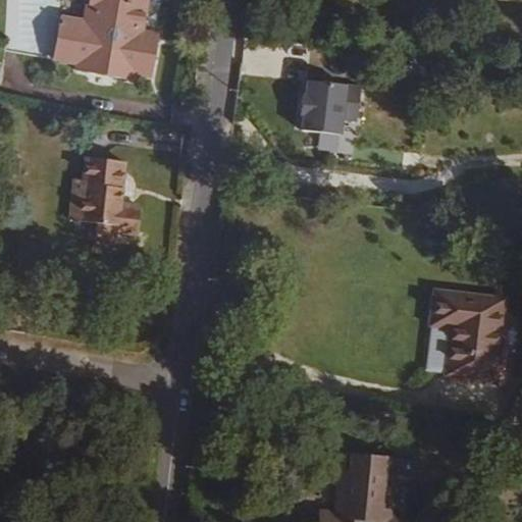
[(143,31),(148,0),(88,0),(84,22),(60,18),(53,59),(76,63),(75,71),(136,82),(138,73),(151,76),(157,46),(140,43),(143,31)]
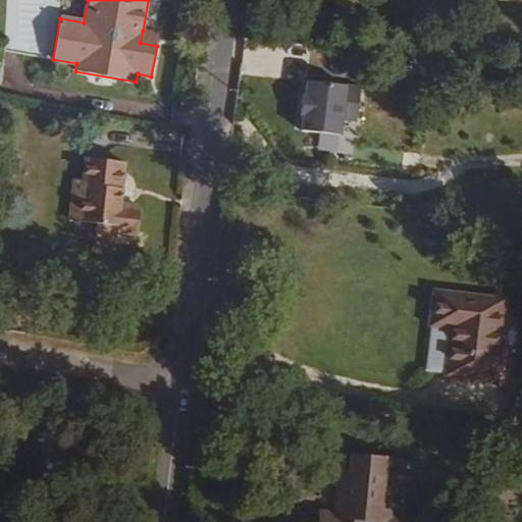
[(140,43),(157,46),(159,34),(143,31),(140,43)]
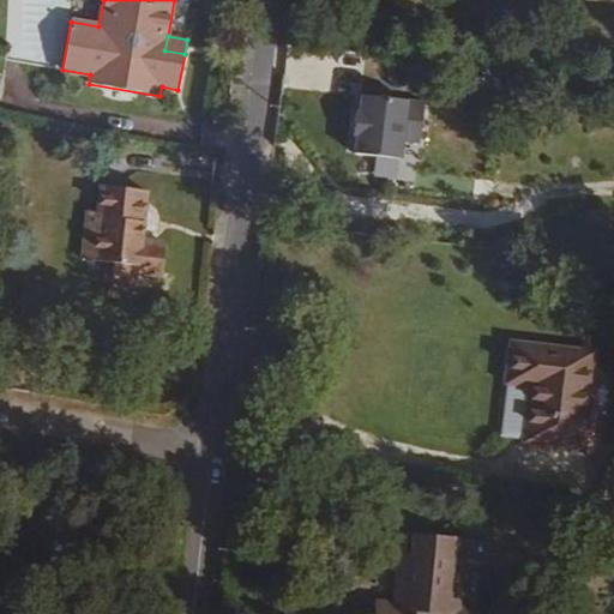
[(354,157),(422,155),(421,96),(353,98),(354,157)]
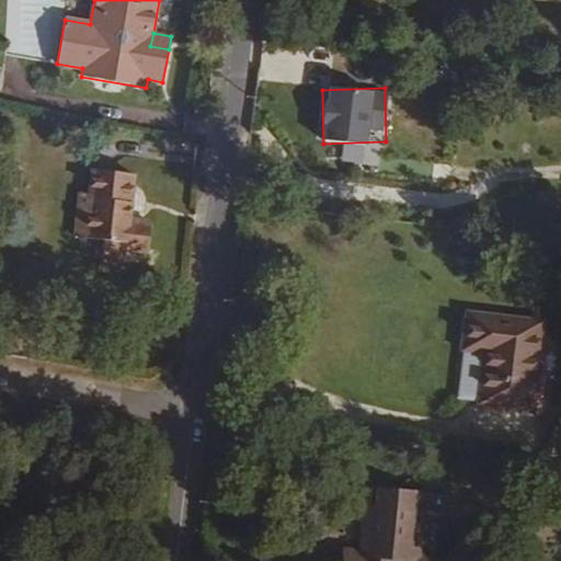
[(127,220),(134,175),(92,170),(89,197),(88,204),(77,203),(72,238),(96,240),(104,241),(102,258),(101,267),(124,271),(126,251),(148,253),(151,224),(127,220)]
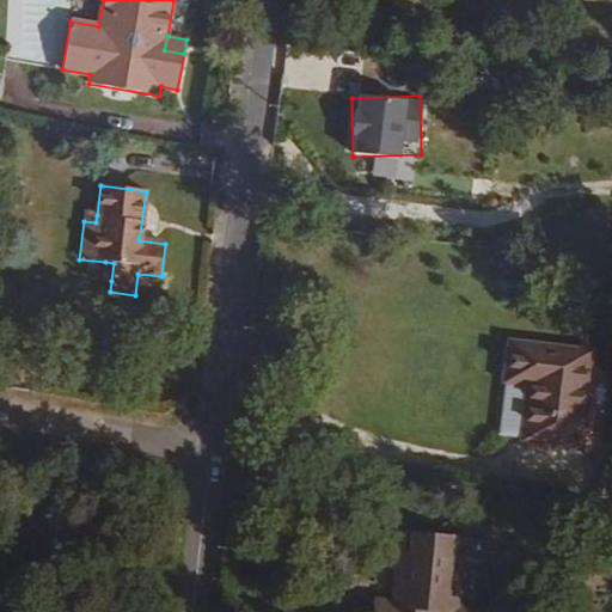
[(111,281),(114,263),(105,262),(103,281),(111,281)]
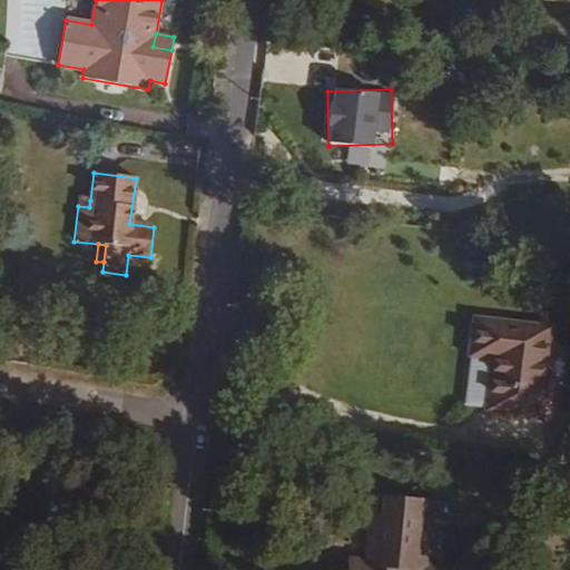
[(488,410),(540,416),(550,330),(477,321),(472,355),(494,357),(488,410)]
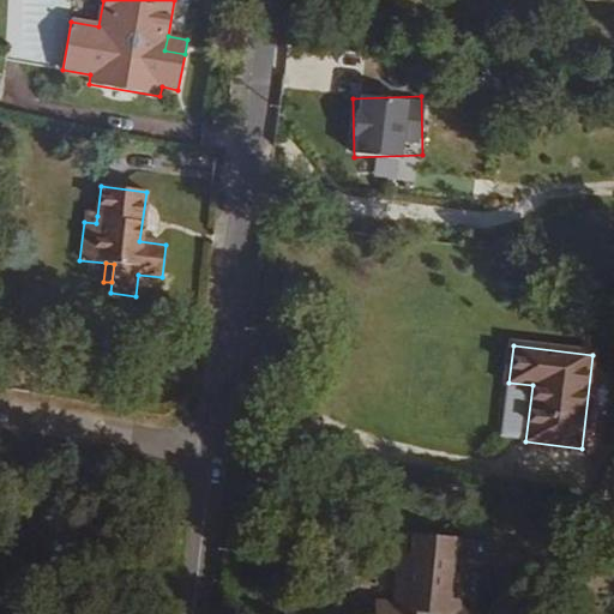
[(378,605),(377,613),(471,613),(458,613),(465,543),(403,537),(396,606),(378,605)]
